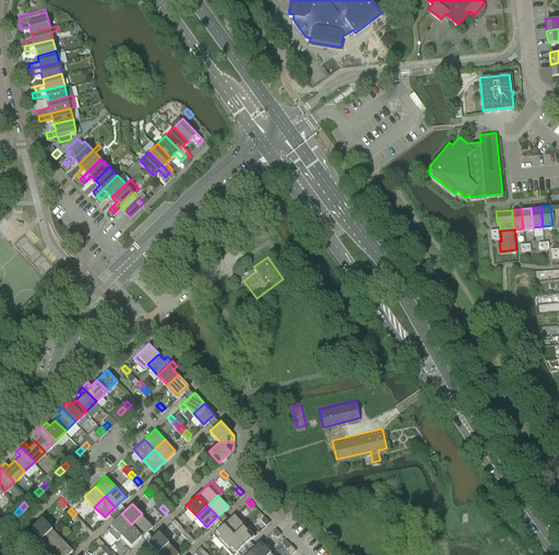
[(234,512),(223,522),(234,533),(244,523),(234,512)]
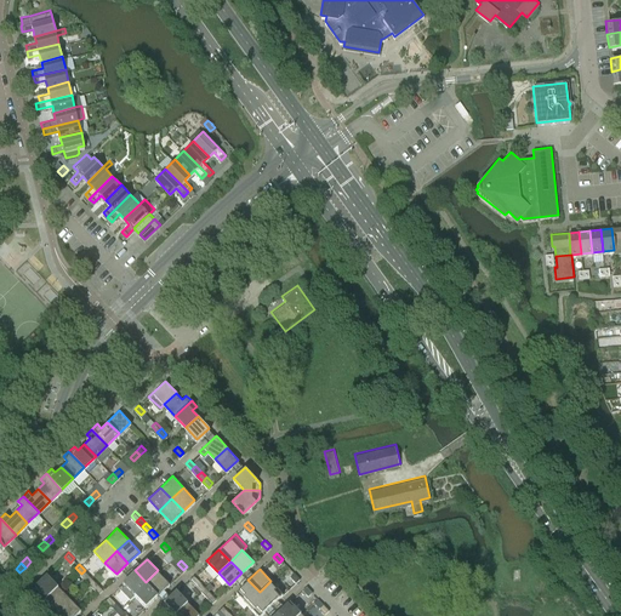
[(91,576),(85,570),(81,574),(87,580),(91,576)]
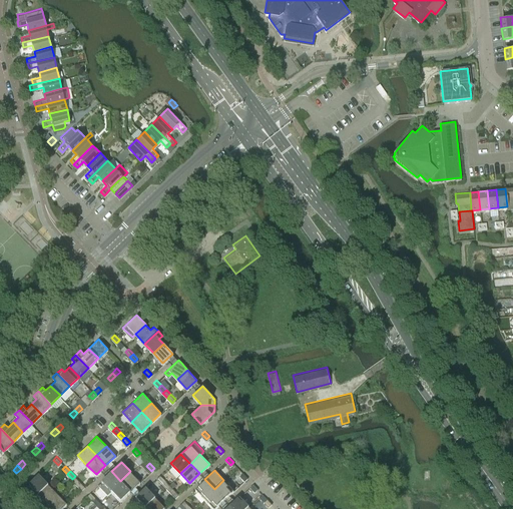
[(101,480),(111,490),(120,481),(111,471),(101,480)]
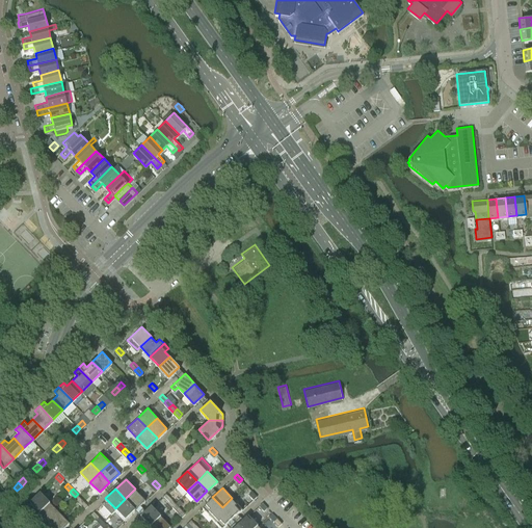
[(144,499),(135,489),(125,499),(135,508),(144,499)]
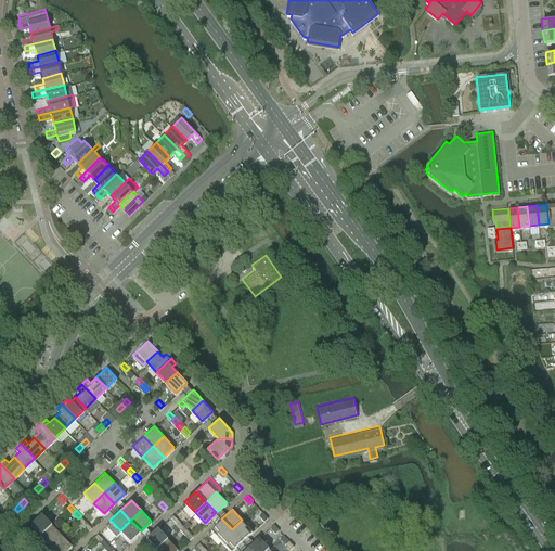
[(268,515),(262,510),(259,513),(265,520),(268,515)]
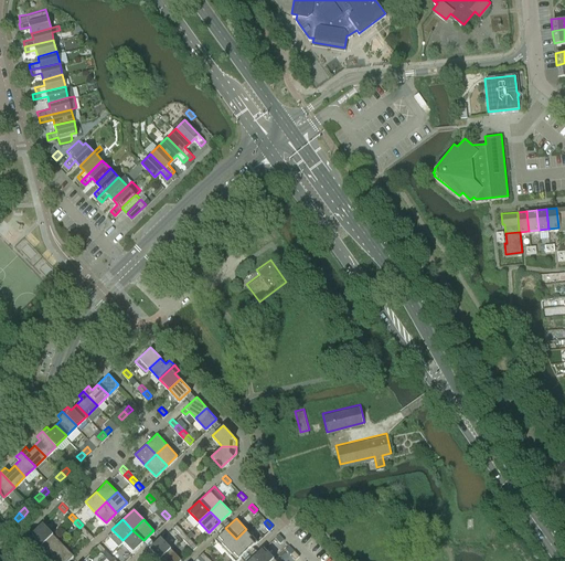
[(172,526),(178,530),(181,527),(176,521),(172,526)]
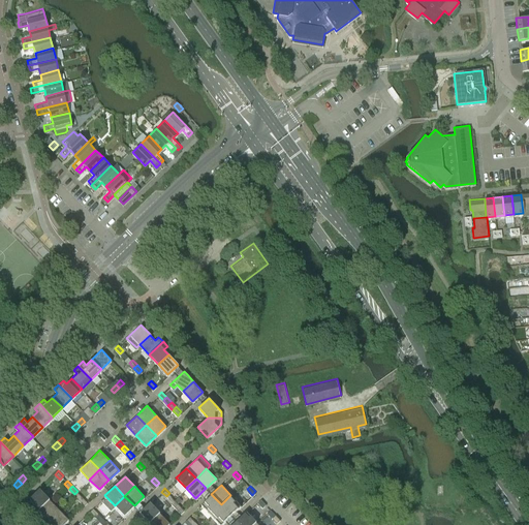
[(31,507),(35,512),(50,499),(39,489),(29,498),(34,504),(31,507)]
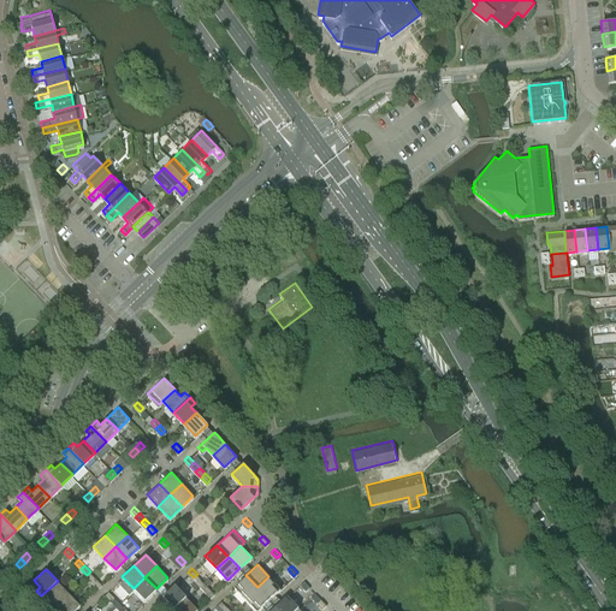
[(96,576),(90,571),(87,575),(92,581),(96,576)]
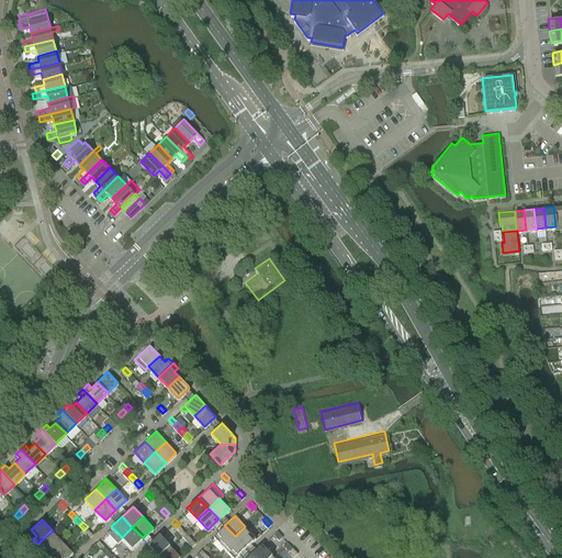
[(186,529),(180,524),(177,527),(181,533),(186,529)]
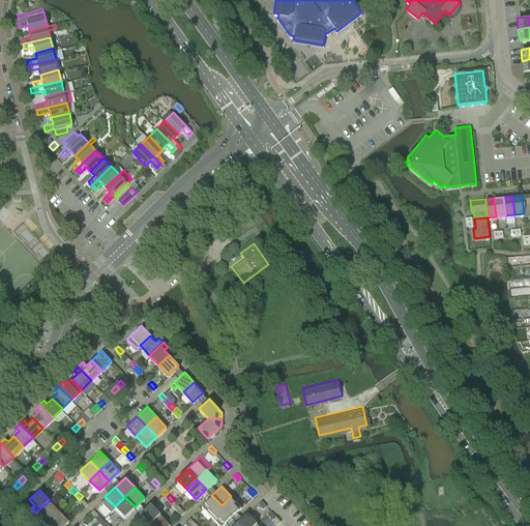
[(202,504),(211,515),(222,505),(211,495),(202,504)]
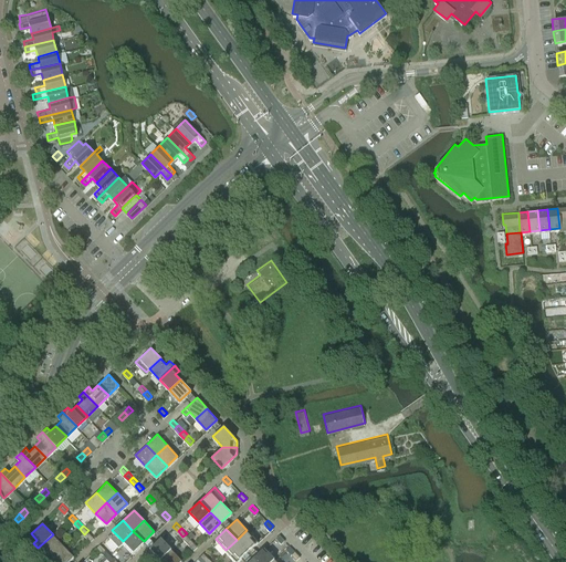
[(93,536),(88,530),(84,534),(90,539),(93,536)]
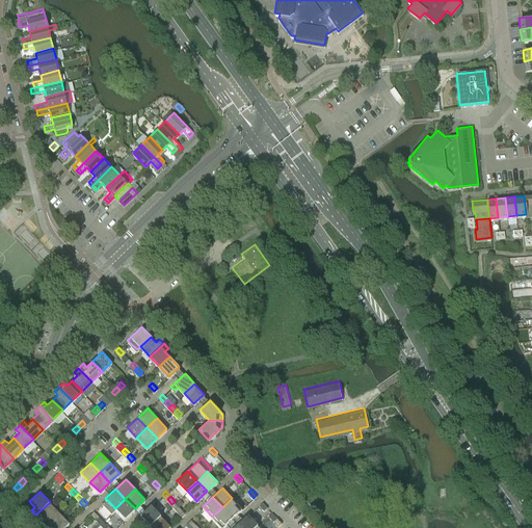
[(242,508),(232,498),(222,507),(232,518),(242,508)]
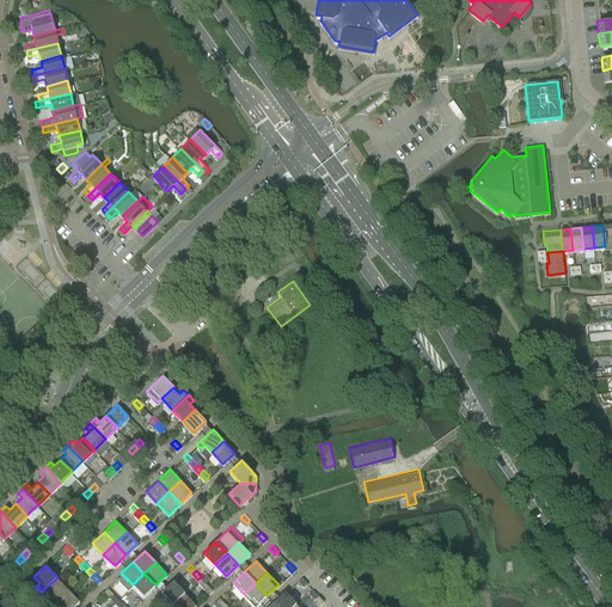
[(155,584),(144,574),(133,584),(144,596),(155,584)]
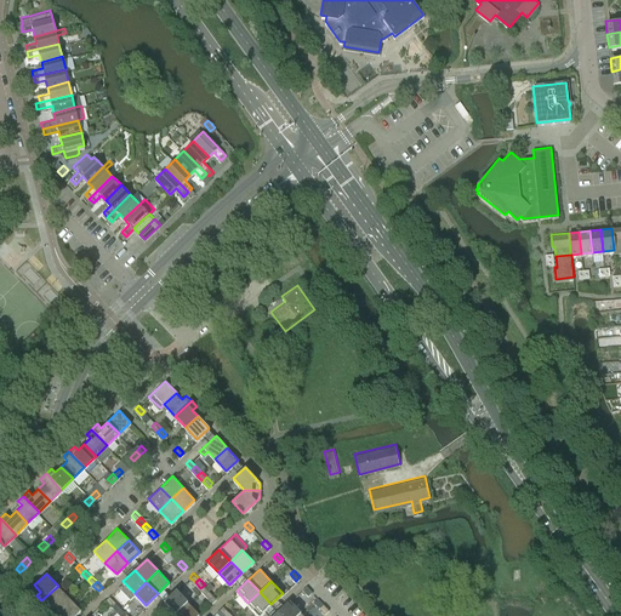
[(312,589),(306,583),(302,587),(308,593),(312,589)]
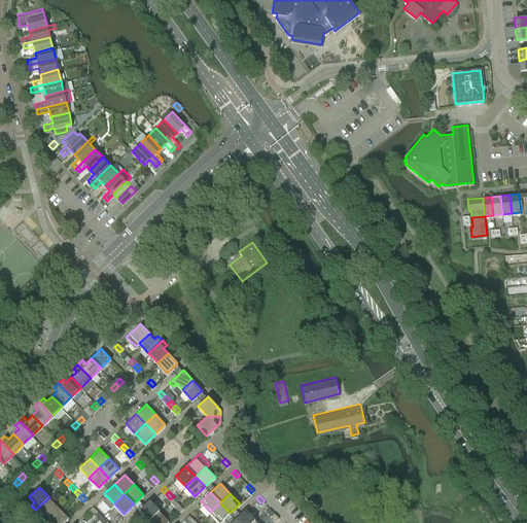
[(178,501),(174,496),(170,499),(175,504),(178,501)]
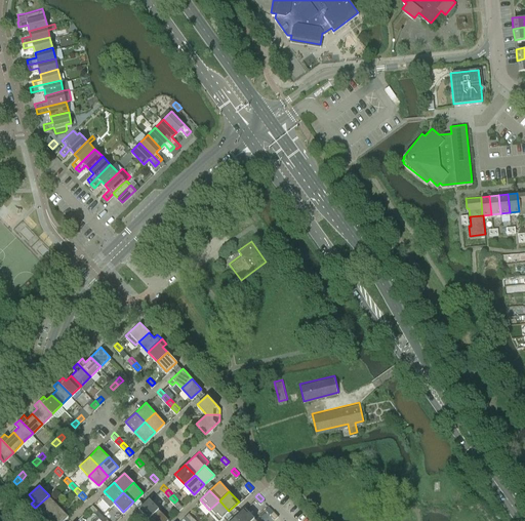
[(49,495),(35,508),(40,513),(43,510),(48,515),(58,505),(49,495)]
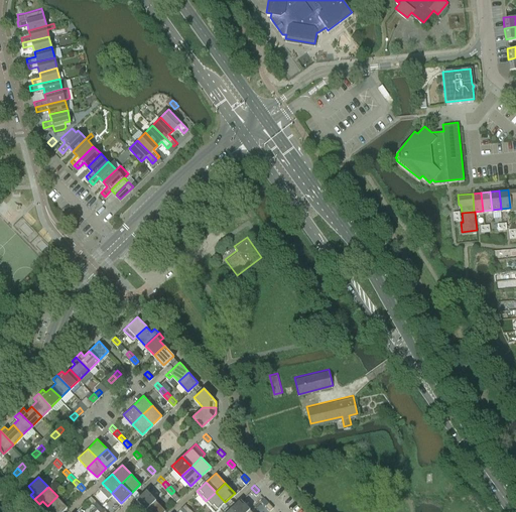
[(136,499),(145,509),(155,500),(146,490),(136,499)]
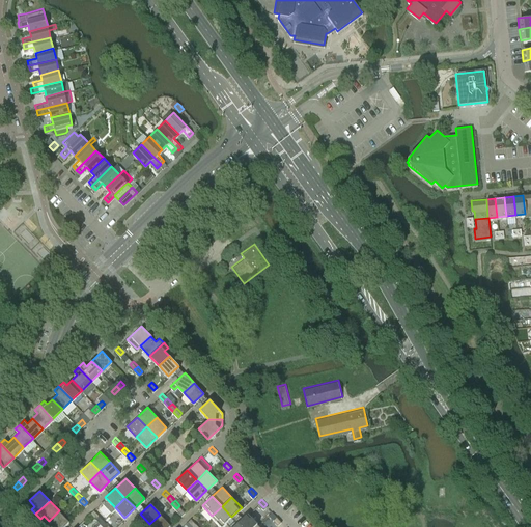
[(179,505),(176,508),(182,514),(185,510),(179,505)]
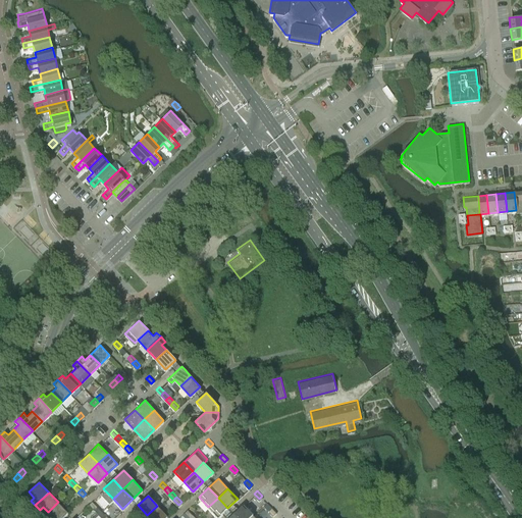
[(227,508),(218,498),(208,507),(217,517),(227,508)]
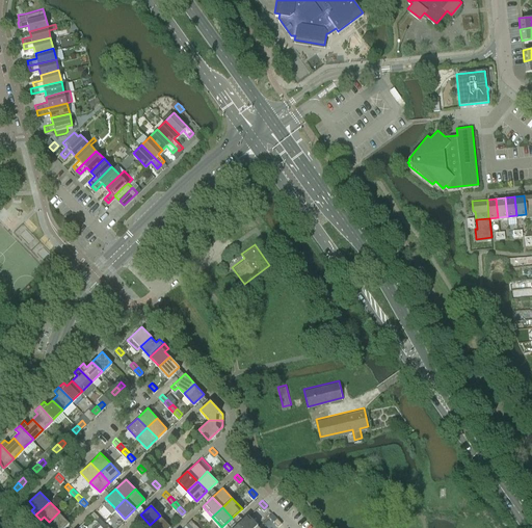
[(90,512),(95,518),(99,515),(94,509),(90,512)]
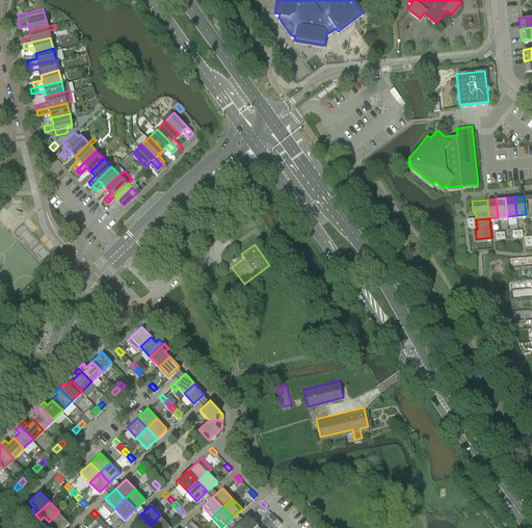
[(59,511),(49,522),(55,527),(61,527),(69,522),(59,511)]
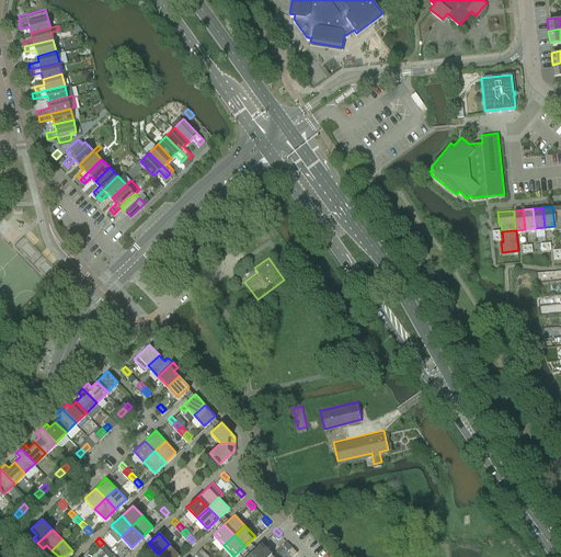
[(261,542),(251,553),(254,556),(266,556),(272,553),(261,542)]
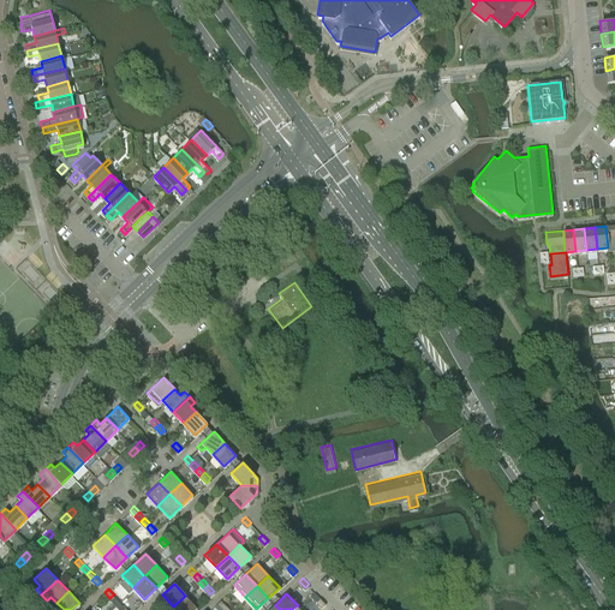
[(119,600),(114,594),(109,598),(112,599),(115,604),(119,600)]
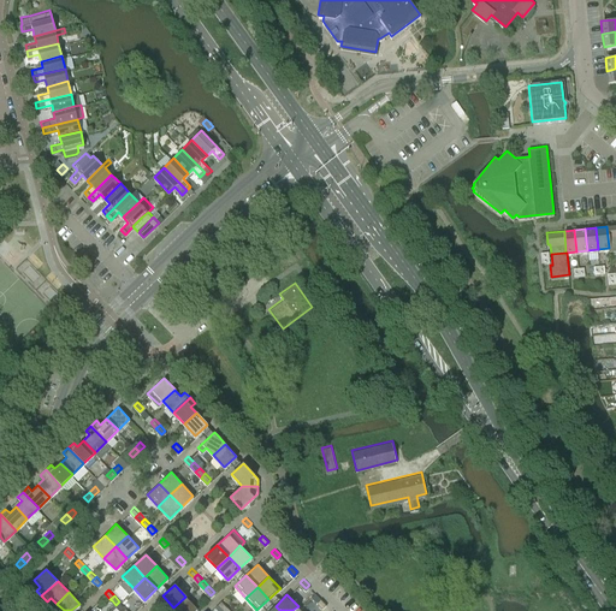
[(185,597),(173,607),(177,610),(194,610),(197,607),(185,597)]
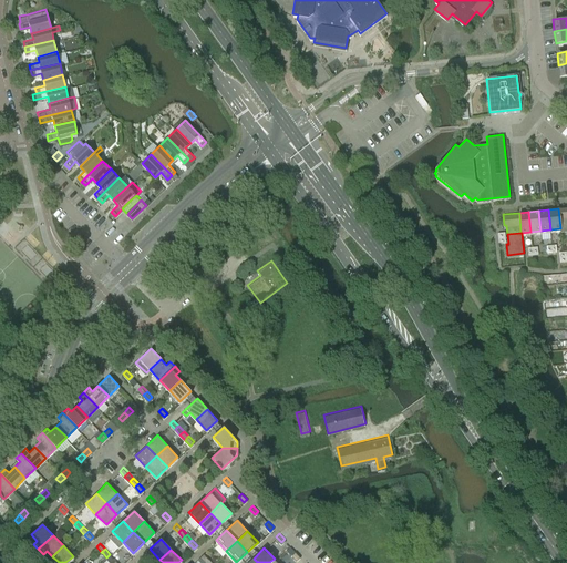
[(295,550),(291,553),(297,559),(300,555),(295,550)]
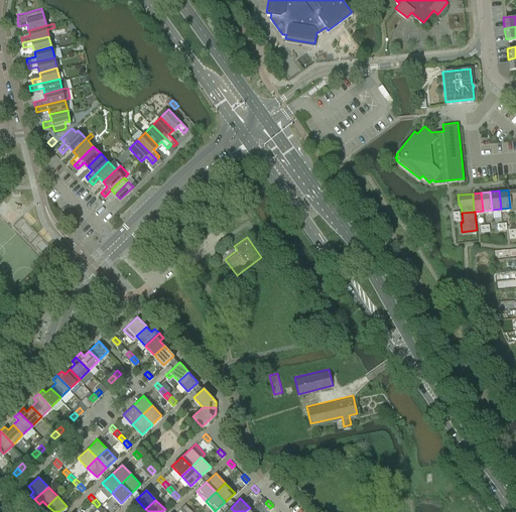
[(181,505),(186,510),(189,507),(185,502),(181,505)]
